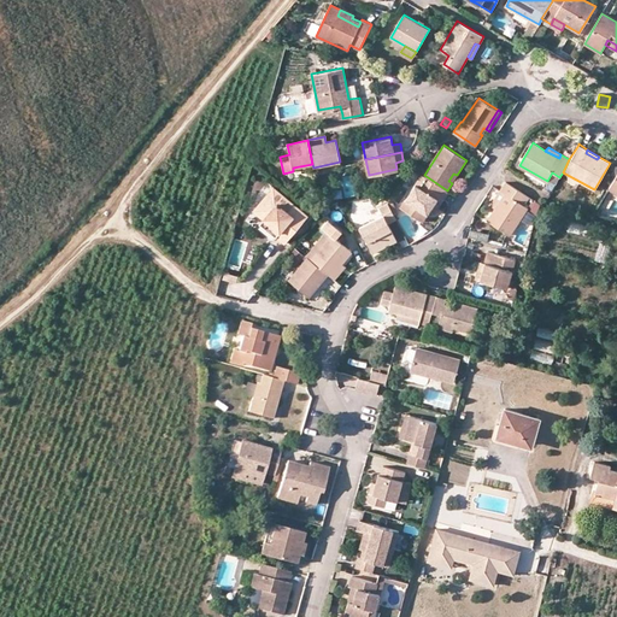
[(447,191),(424,175),(422,174),(401,206),(423,221),(429,210),(435,213),(444,200),(450,191),(447,191)]
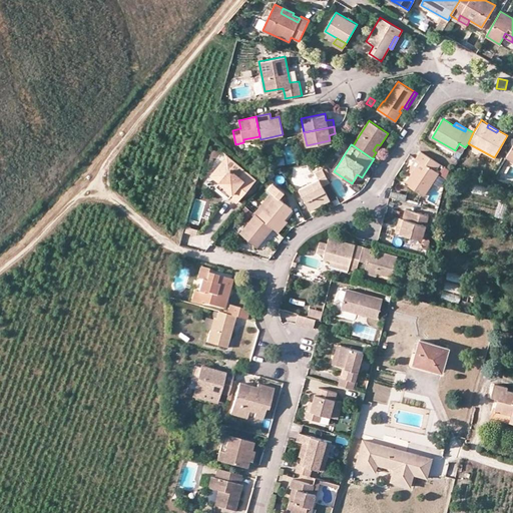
[(411,173),(405,182),(424,195),(438,172),(435,170),(440,163),(420,150),(415,158),(419,160),(411,173)]
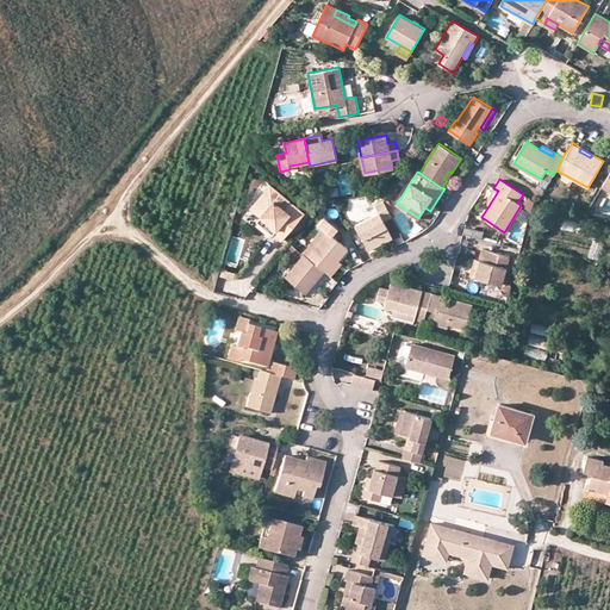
[(305,213),(271,185),(250,206),(261,216),(277,229),(274,232),(282,240),(305,213)]
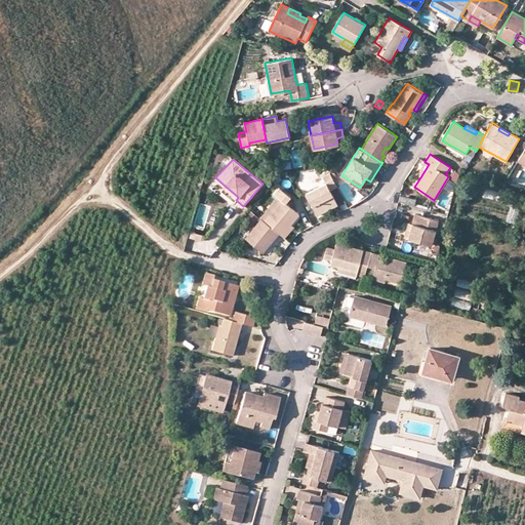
[(429,164),(425,162),(416,174),(420,177),(429,164)]
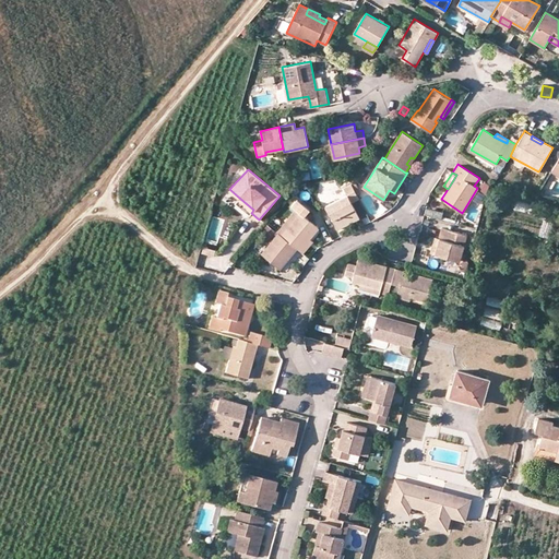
[(474,186),(477,188),(486,193),(489,185),(479,178),(474,186)]
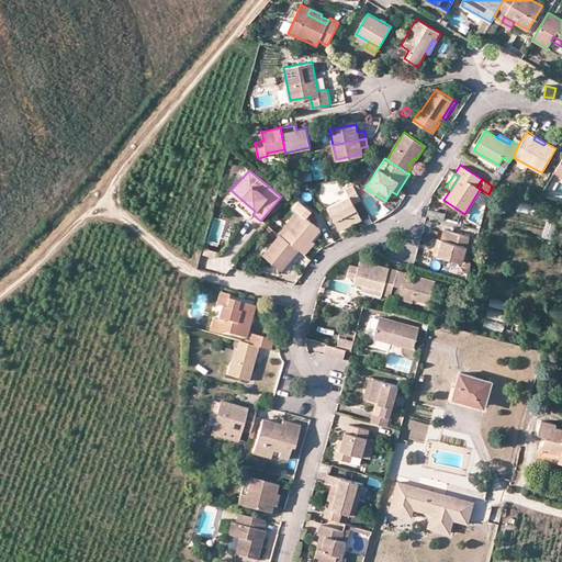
[(349,195),(328,206),(339,229),(361,218),(353,203),(361,200),(353,186),(352,184),(345,188),(349,195)]
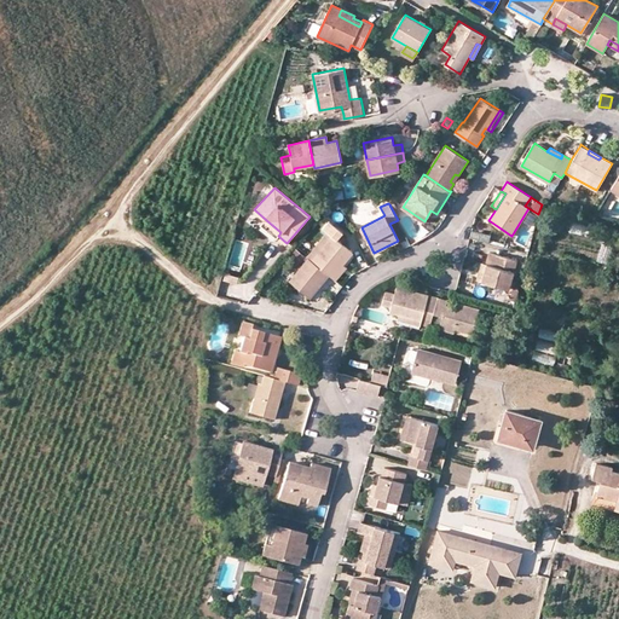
[(281,232),(265,219),(261,224),(277,237),(278,236),(281,232)]
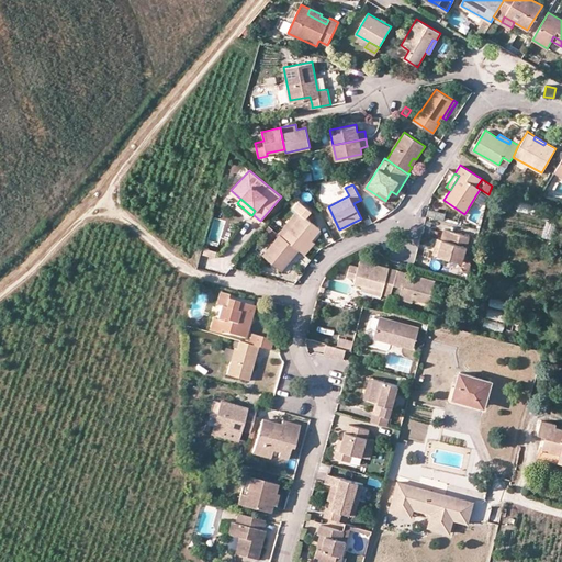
[(296,211),(301,214),(283,237),(298,249),(301,253),(312,239),(321,228),(306,217),(311,211),(299,201),(293,208),(296,211)]
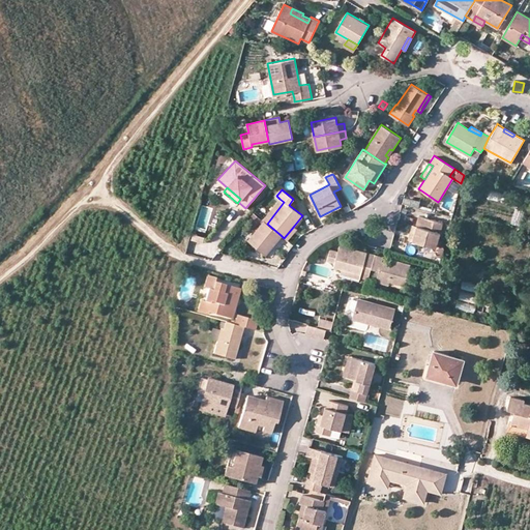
[(488,190),(488,200),(503,201),(503,192),(488,190)]
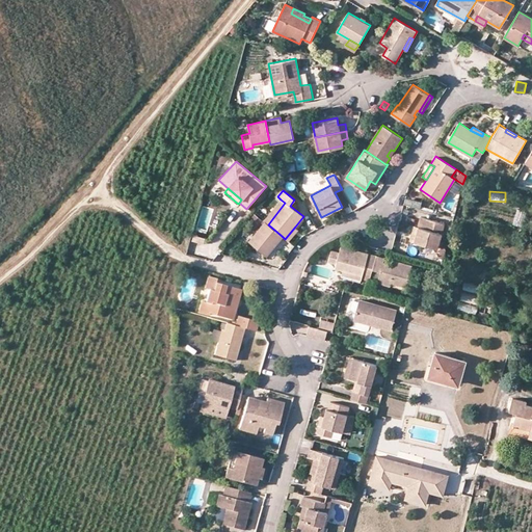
[(265,222),(268,224),(285,203),(281,200),(264,221),(265,222)]
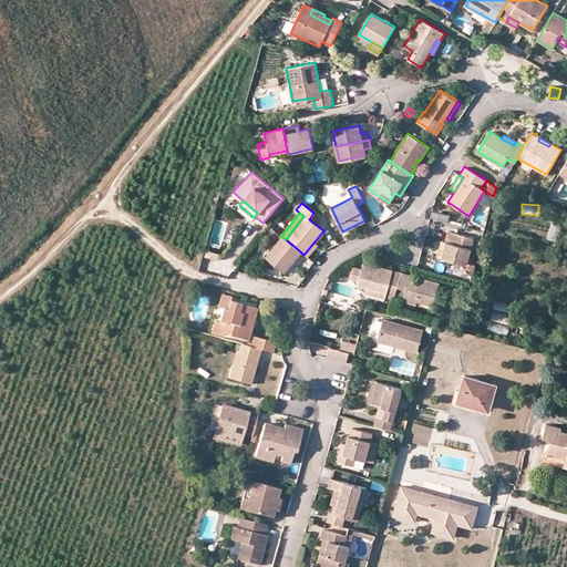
[(279,217),(274,225),(282,230),(287,224),(279,217)]
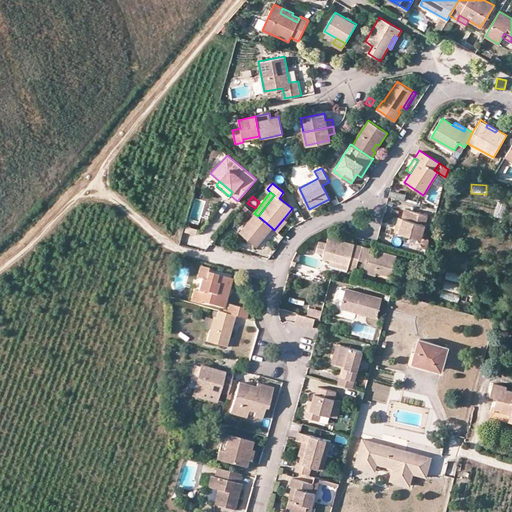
[(250,213),(243,208),(239,213),(246,219),(250,213)]
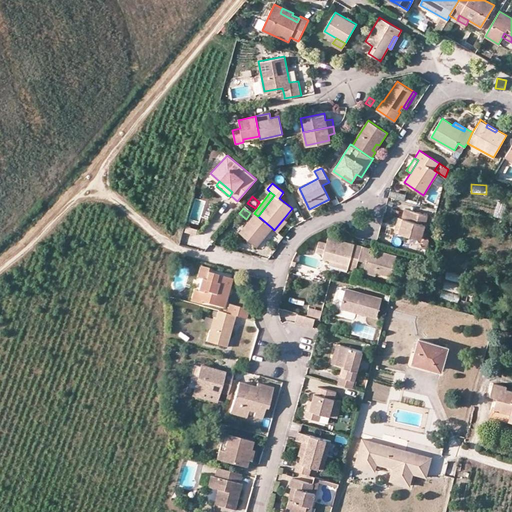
[(404,208),(402,218),(398,232),(405,234),(421,238),(427,214),(404,208)]
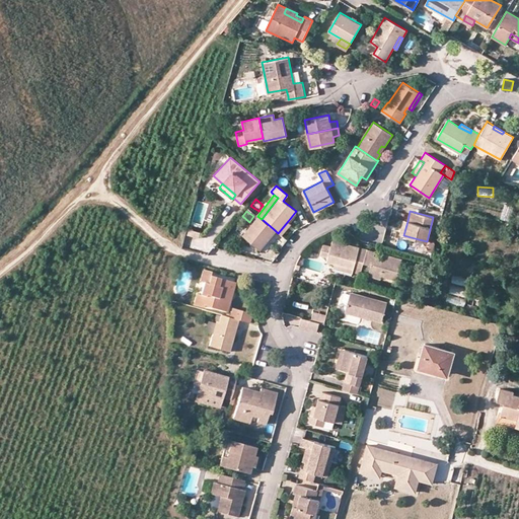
[(262,219),(258,217),(243,235),(261,248),(275,230),(262,219)]
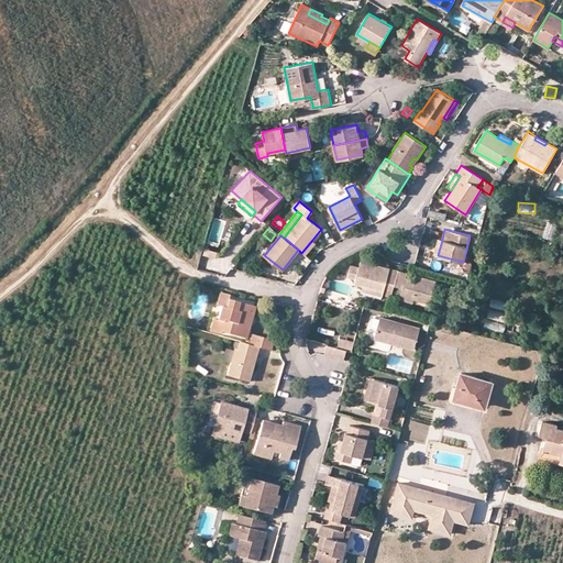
[(301,253),(305,255),(315,243),(312,240),(301,253)]
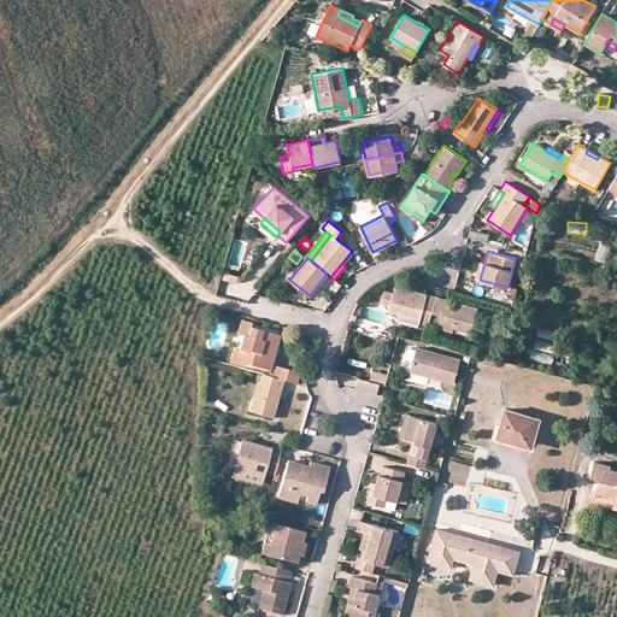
[(227,268),(225,276),(238,278),(240,271),(227,268)]
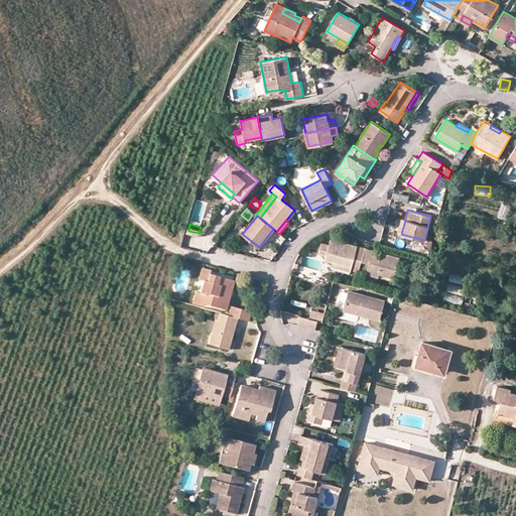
[(422,248),(424,240),(408,236),(407,244),(422,248)]
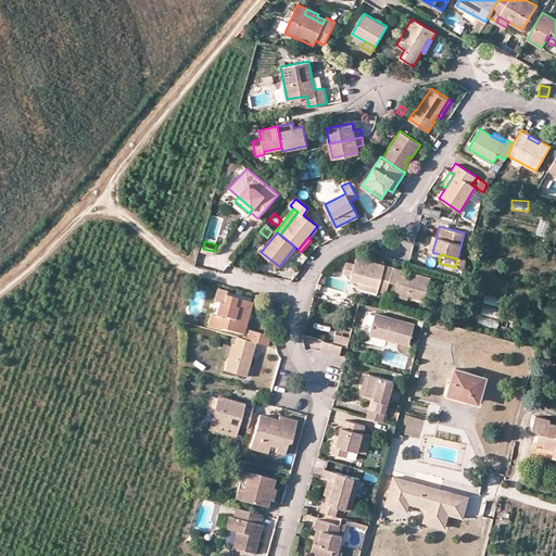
[(390,281),(393,266),(356,257),(354,264),(346,262),(343,273),(352,275),(350,280),(358,282),(379,287),(378,290),(387,292),(390,281)]
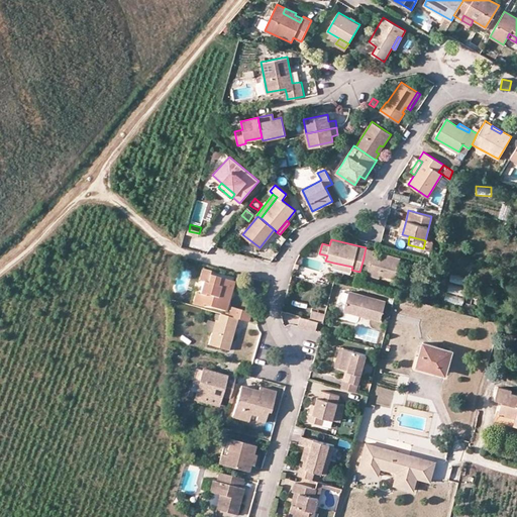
[(363,262),(370,264),(367,275),(378,277),(379,274),(395,278),(400,256),(381,252),(380,255),(373,253),(374,249),(366,247),(363,262)]
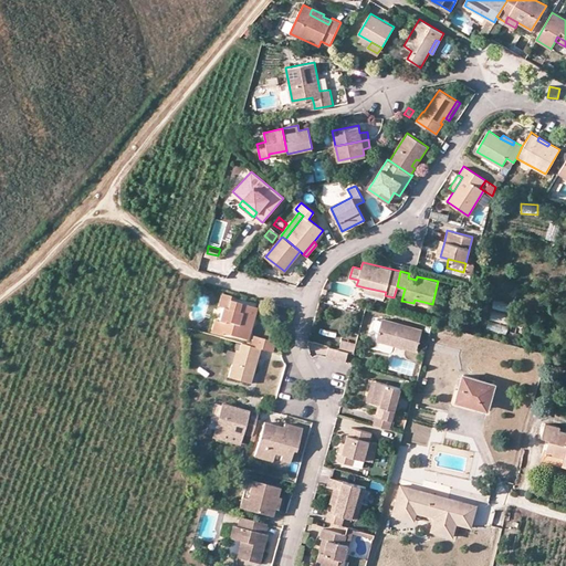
[(385,295),(386,292),(365,287),(363,294),(384,300),(385,295)]
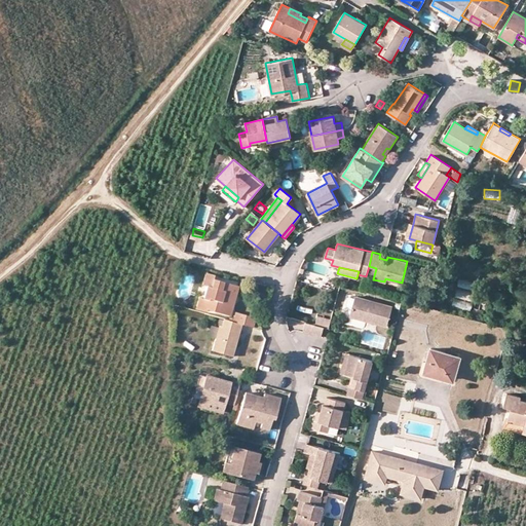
[(201,284),(204,285),(209,286),(212,277),(213,273),(205,271),(201,284)]
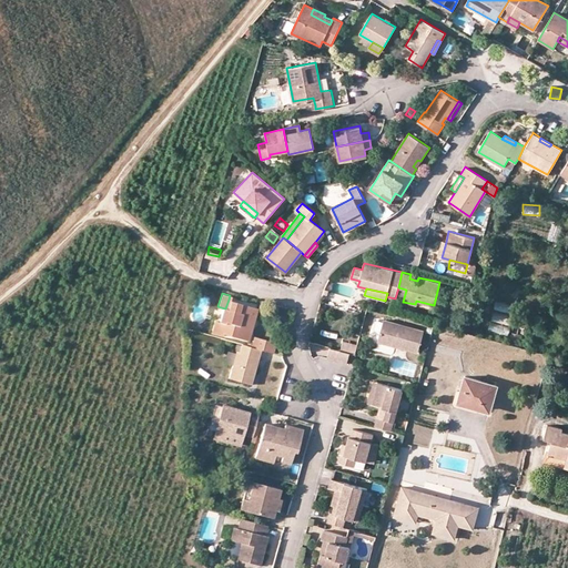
[(210,332),(221,335),(221,333),(246,340),(255,307),(229,300),(225,308),(221,307),(217,320),(213,318),(210,332)]
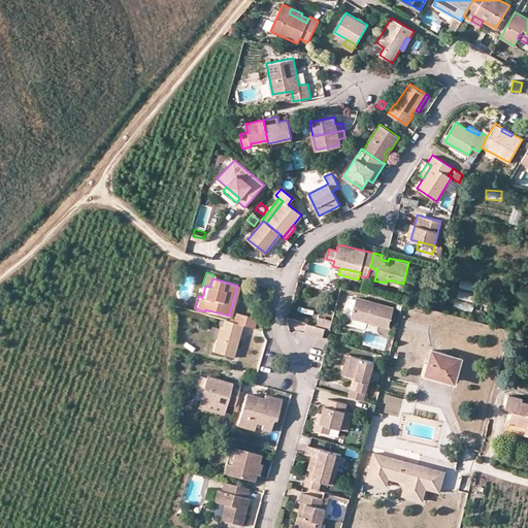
[(387,328),(392,307),(356,297),(351,318),(387,328)]
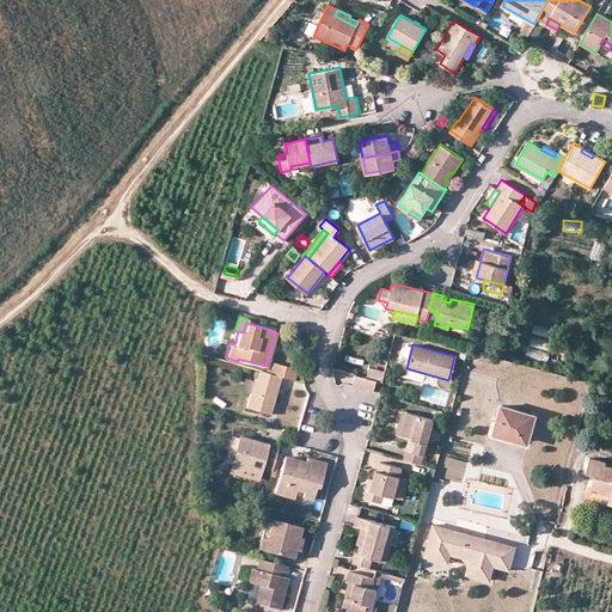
[(545,362),(549,354),(530,347),(526,355),(545,362)]
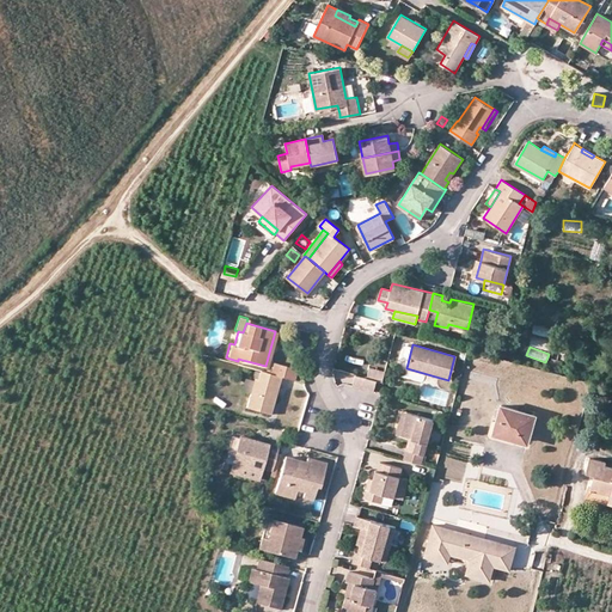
[(288,366),(273,362),(270,369),(267,368),(265,372),(286,377),(288,366)]
